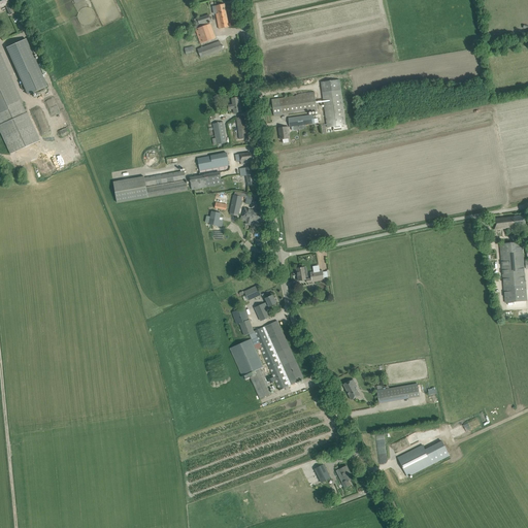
[(0,0),(0,7),(5,5),(9,14),(13,13),(9,3),(7,0),(0,0)]
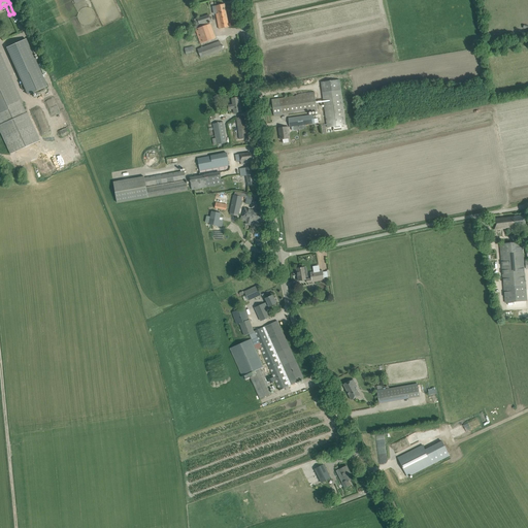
[(218,13),(216,13),(219,29),(229,27),(225,4),(216,6),(218,13)]
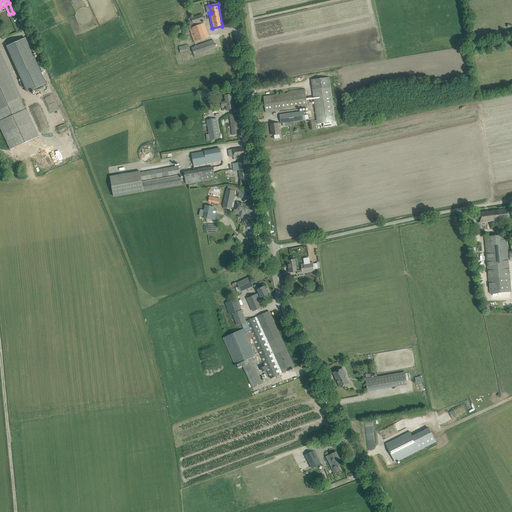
[(188,19),(190,25),(188,26),(194,42),(209,37),(204,23),(203,23),(202,21),(204,20),(202,14),(188,19)]
